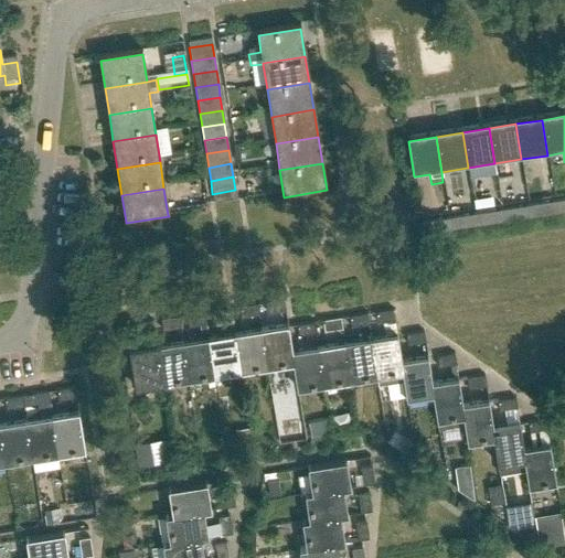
[(235,190),(212,194),(214,207),(237,204),(235,190)]
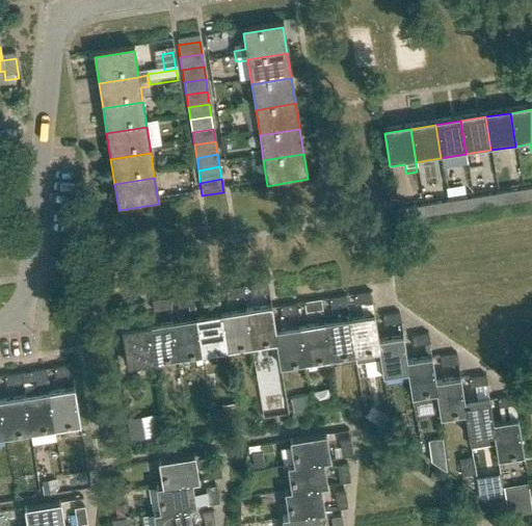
[(500,209),(525,205),(524,195),(499,200),(500,209)]
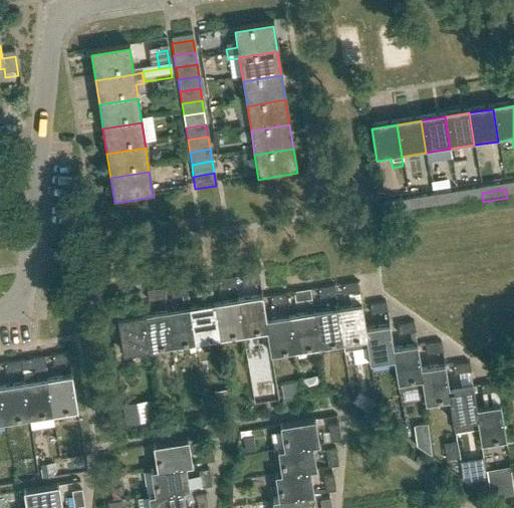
[(459,206),(483,202),(482,193),(458,196),(459,206)]
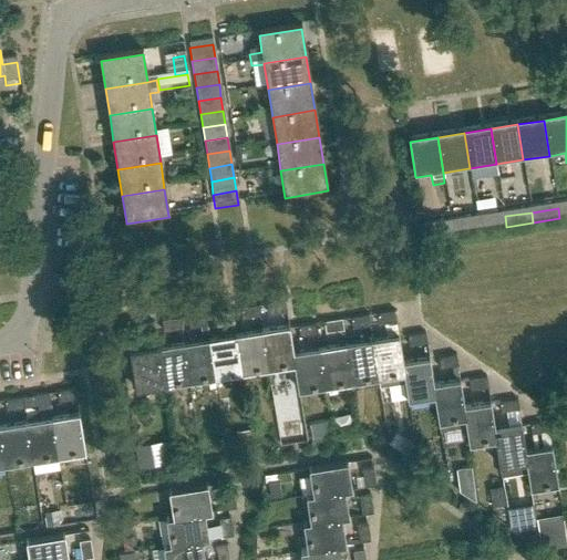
[(480,231),(506,227),(505,216),(478,220),(480,231)]
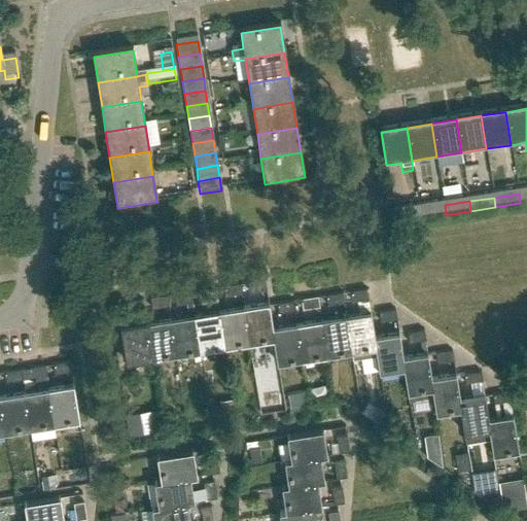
[(421,219),(446,215),(445,205),(419,209),(421,219)]
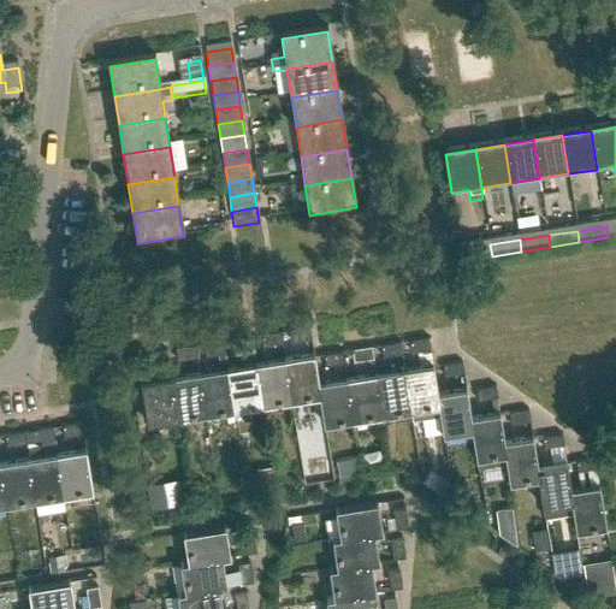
[(463,261),(492,256),(490,244),(461,249),(463,261)]
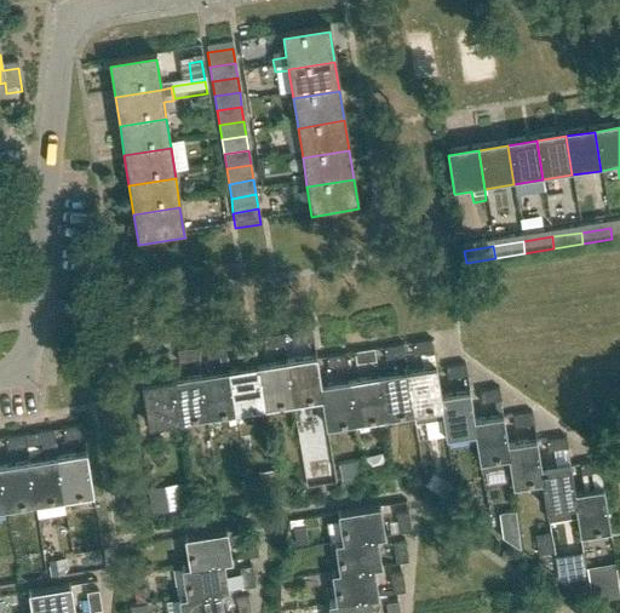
[(291,339),(293,351),(313,348),(311,337),(291,339)]
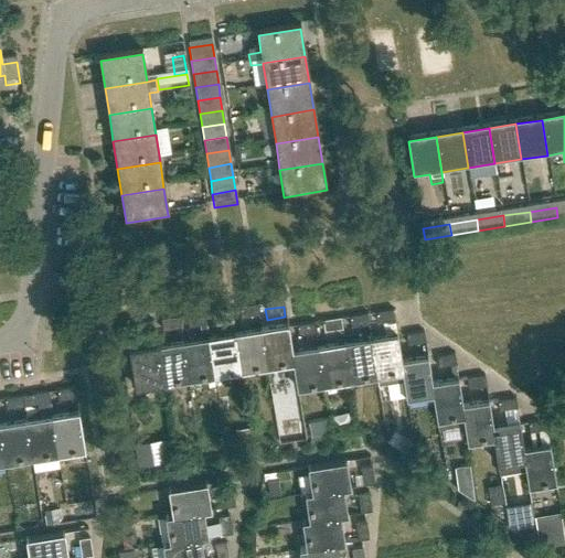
[(241,324),(258,321),(257,310),(238,313),(241,324)]
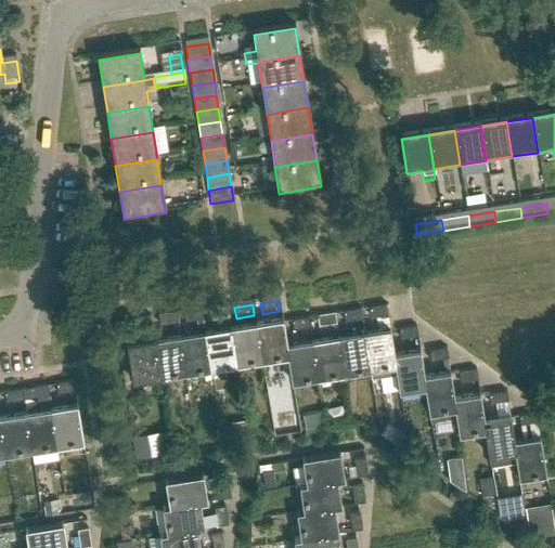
[(210,322),(229,320),(227,309),(209,312),(210,322)]
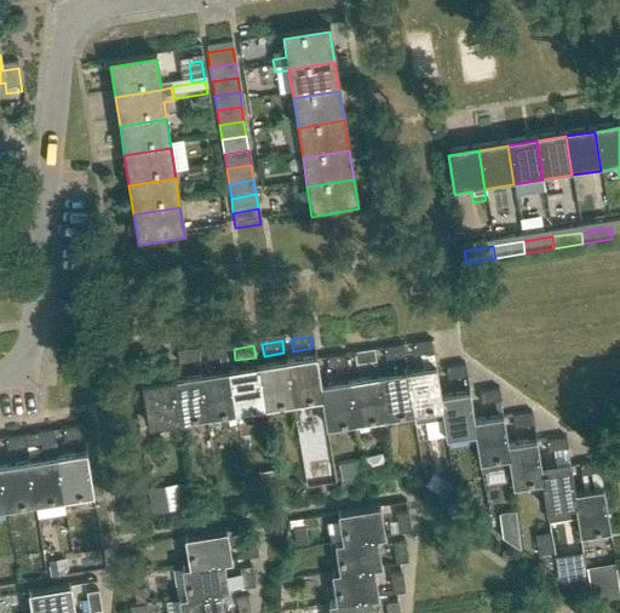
[(412,350),(414,361),(434,359),(431,347),(412,350)]
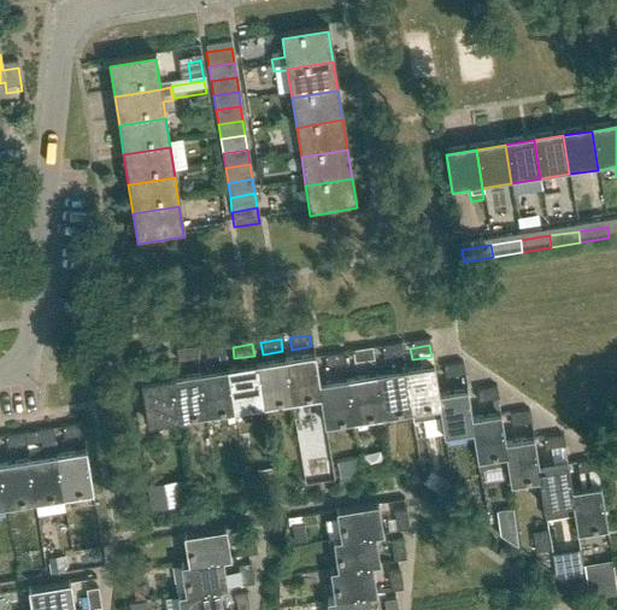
[(206,363),(225,361),(223,349),(204,352),(206,363)]
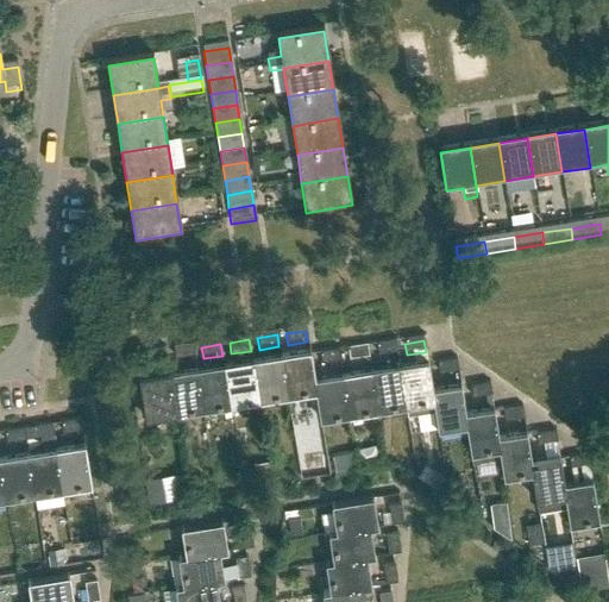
[(377,359),(396,357),(395,345),(376,349),(377,359)]
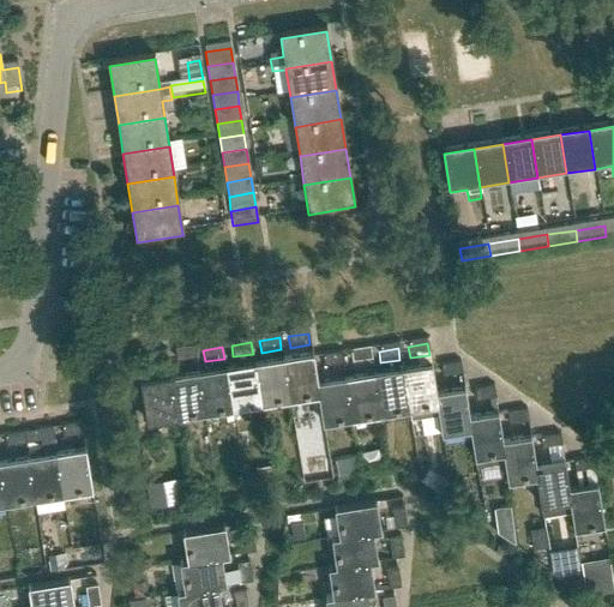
[(176,366),(196,362),(194,352),(174,354),(176,366)]
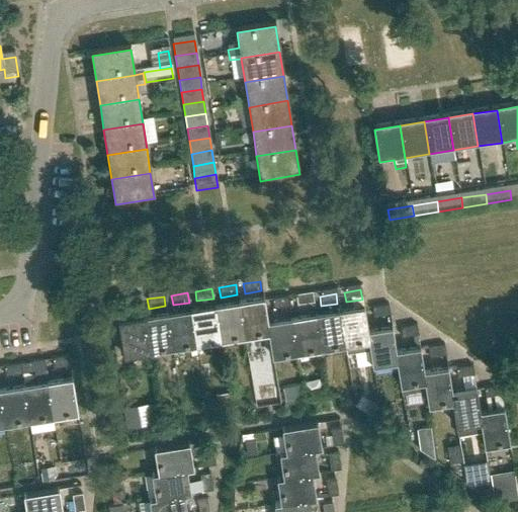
[(296,310),(314,307),(312,297),(294,300),(296,310)]
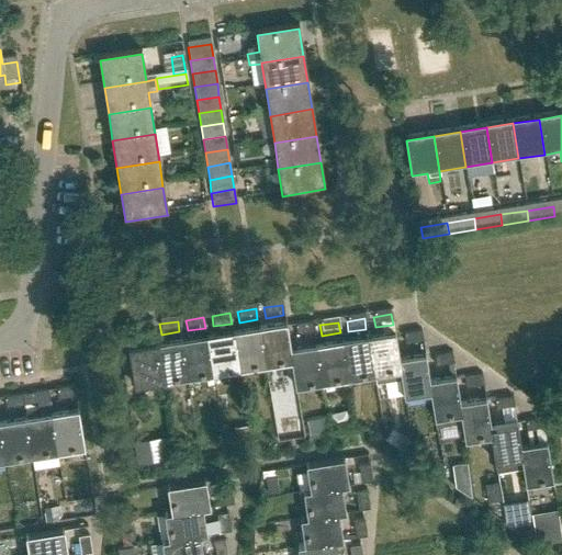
[(135,339),(153,337),(152,325),(133,328),(135,339)]
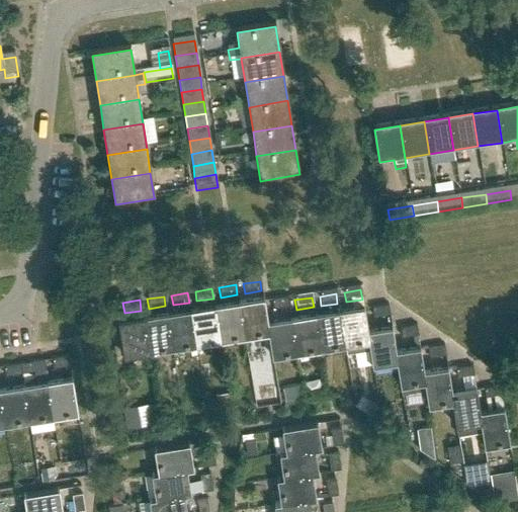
[(272,314),(289,311),(287,302),(271,304),(272,314)]
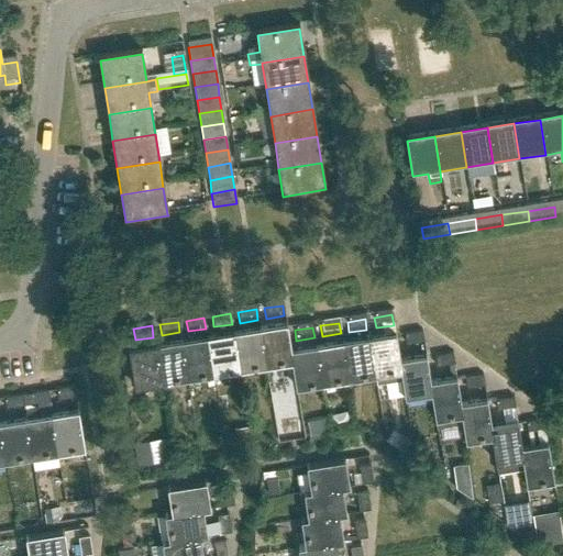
[(290,355),(287,329),(260,333),(266,371),(291,367),(293,367),(290,355)]
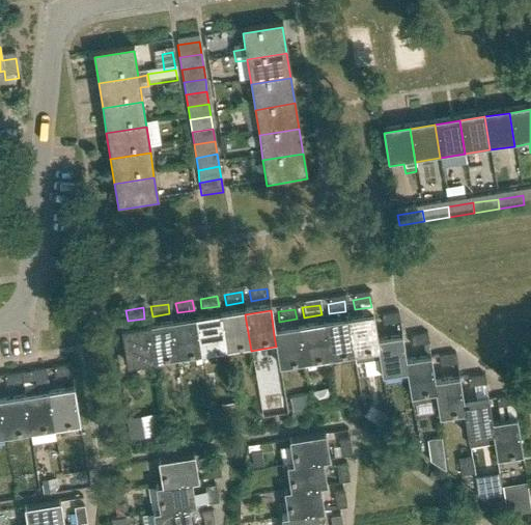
[(226,354),(251,351),(245,314),(220,319),(226,354)]
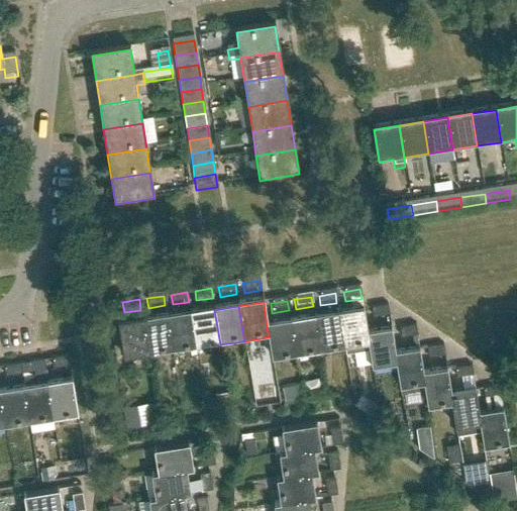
[(372,312),(373,321),(390,319),(388,309),(372,312)]
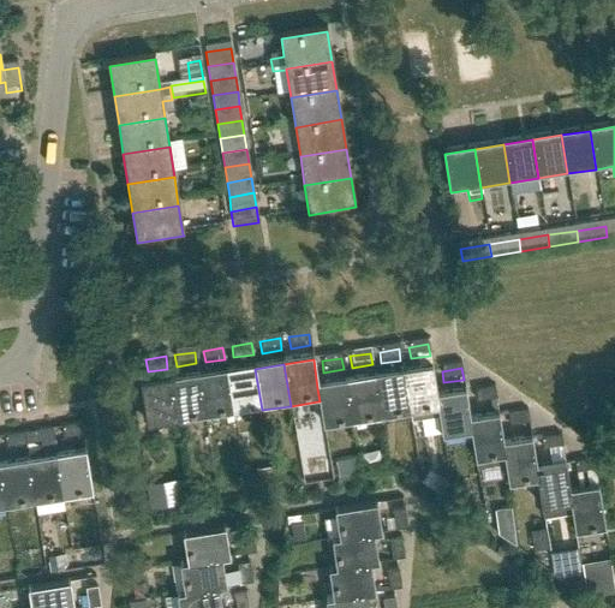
[(233,415),(262,410),(255,369),(227,374),(233,415)]
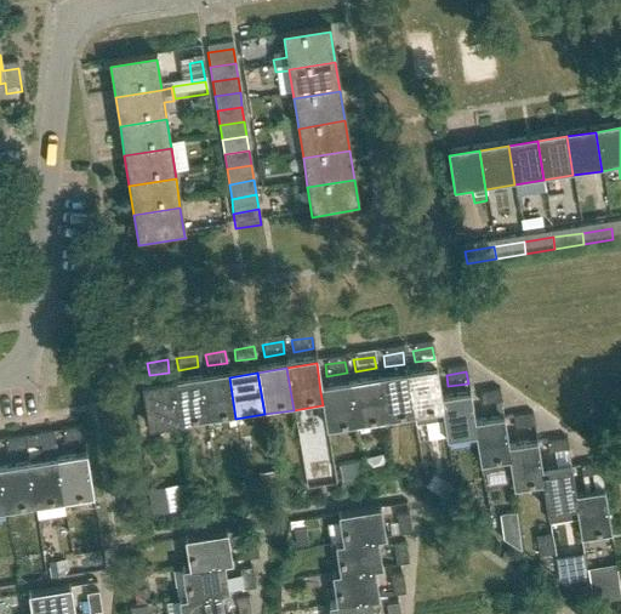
[(437,374),(406,379),(414,420),(415,431),(444,426),(442,416),(443,416),(440,403),(442,403),(437,376),(437,374)]
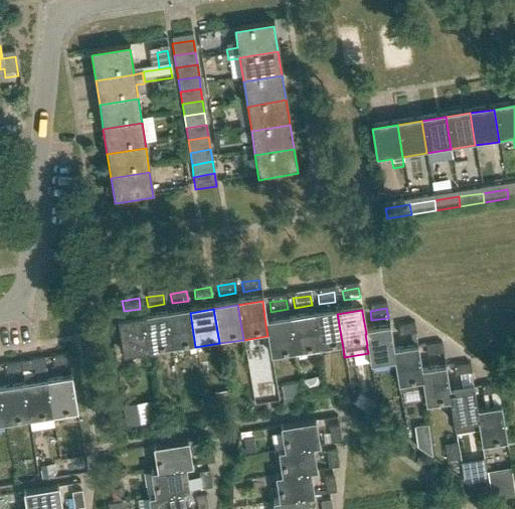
[(172,351),(195,347),(190,313),(166,316),(172,351)]
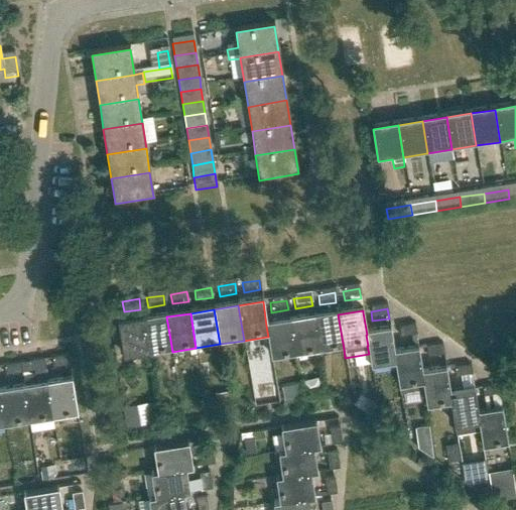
[(319,353),(344,349),(338,314),(314,317),(319,353)]
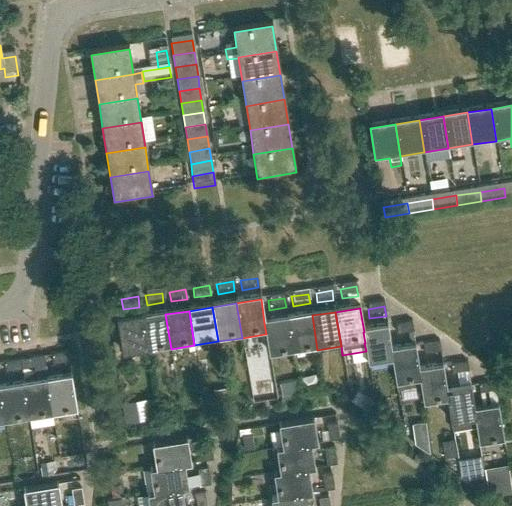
[(147,353),(171,349),(165,314),(142,318),(147,353)]
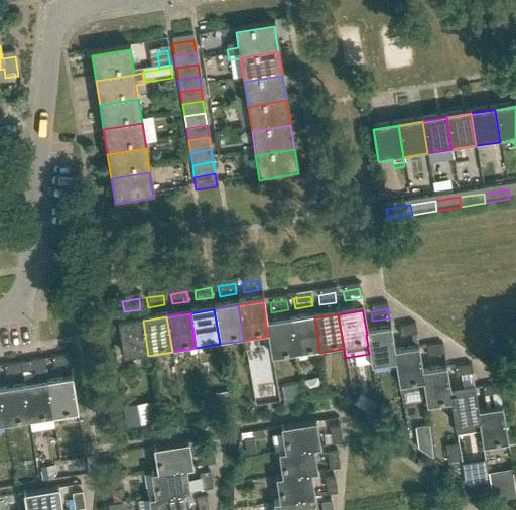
[(296,357),(319,353),(314,317),(290,322),(296,357)]
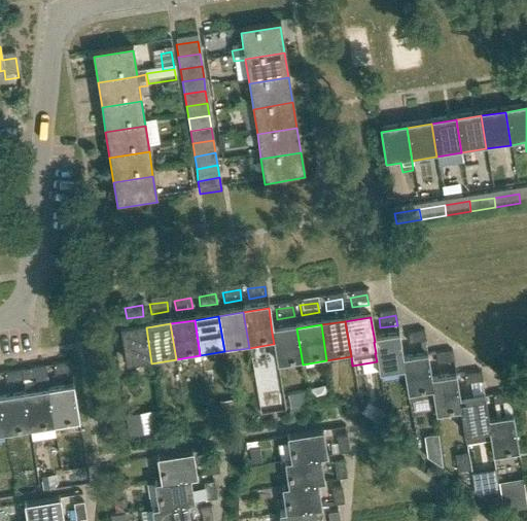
[(127,368),(151,363),(146,327),(120,332),(127,368)]
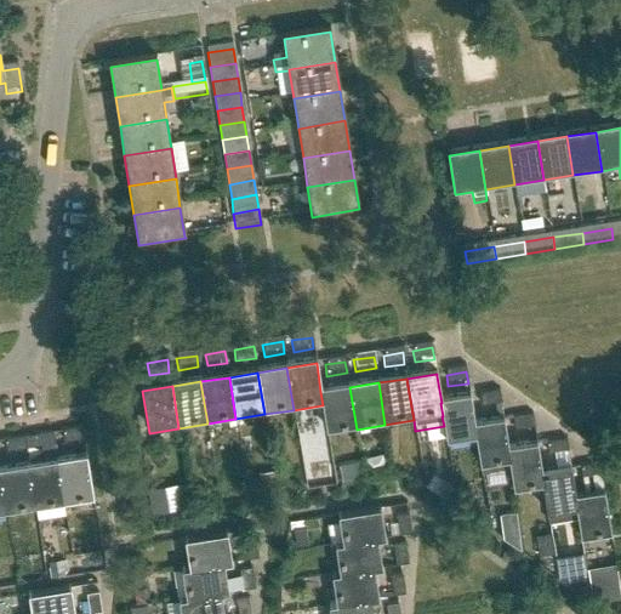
[(326,435),(357,430),(349,387),(320,392),(323,405),(322,405),(326,435)]
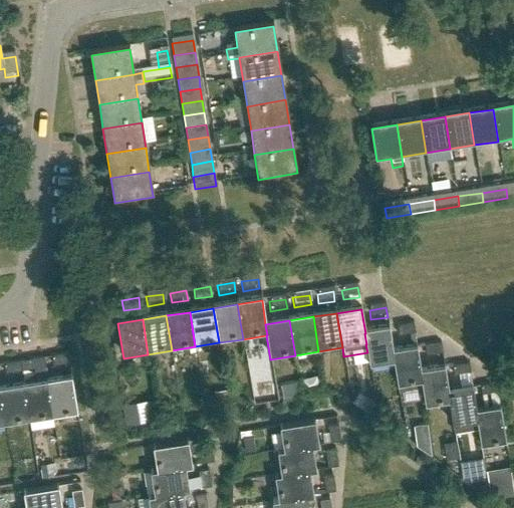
[(397,329),(399,339),(415,337),(414,327),(397,329)]
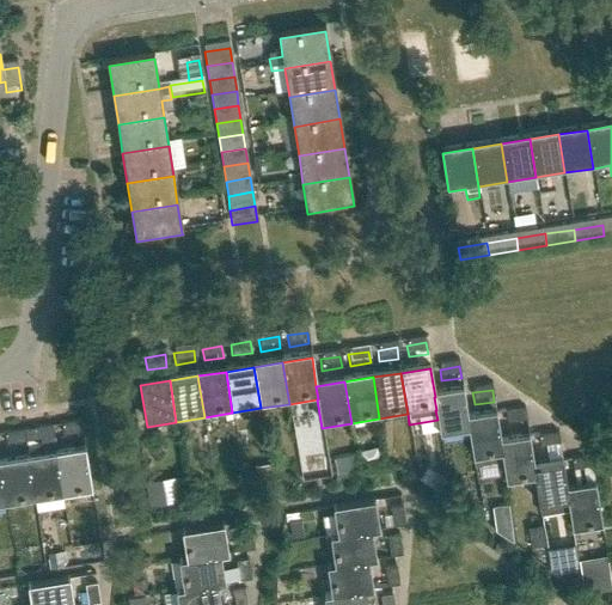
[(467,421),(463,392),(435,397),(434,397),(436,410),(435,410),(438,420),(440,438),(469,434),(469,433),(467,421)]
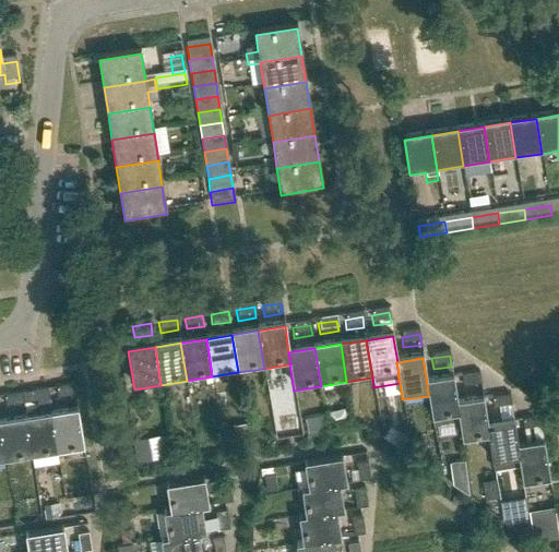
[(482,388),(479,378),(463,381),(465,391),(482,388)]
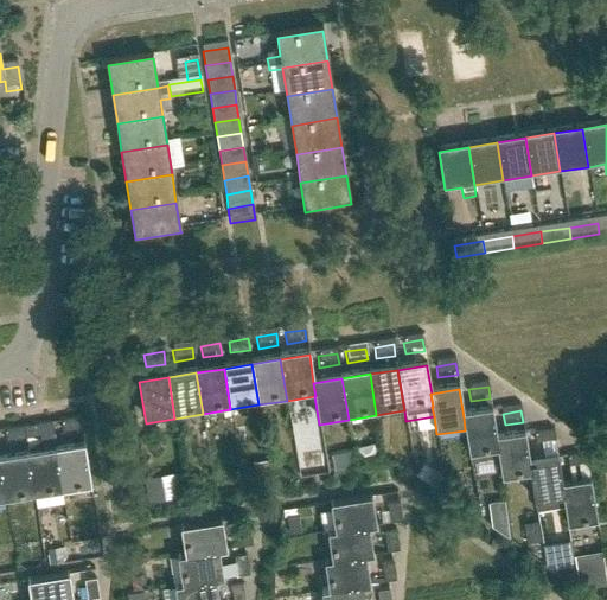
[(497,441),(492,413),(464,417),(465,429),(465,431),(471,467),(499,463),(498,453),(497,441)]
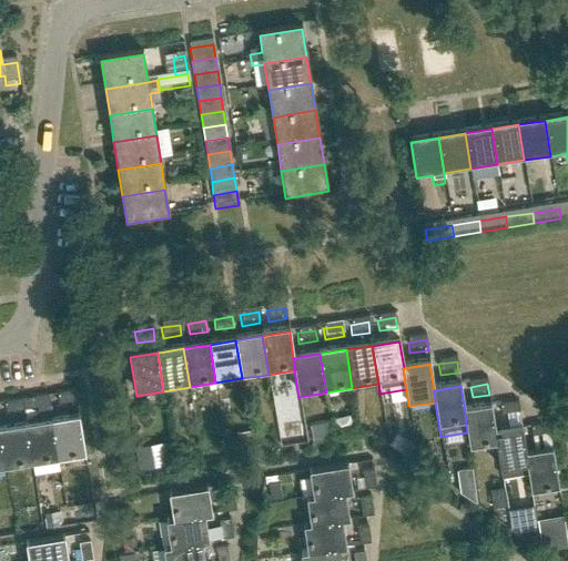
[(58,407),(77,404),(74,395),(56,398),(58,407)]
